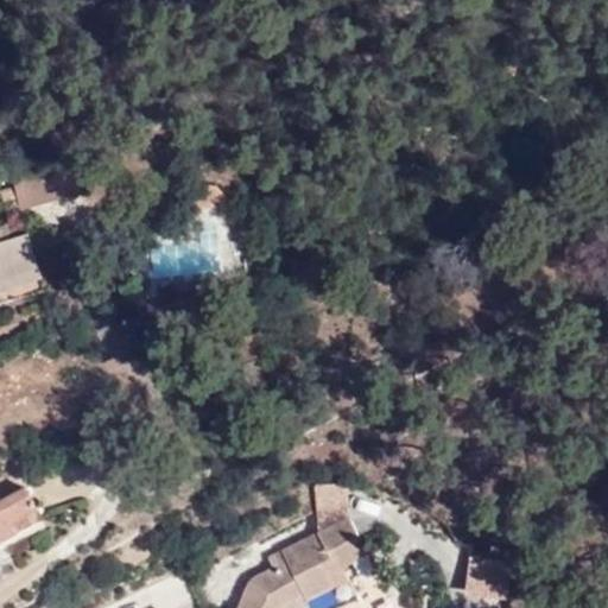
[(17,221),(8,223),(12,238),(21,235),(17,221)]
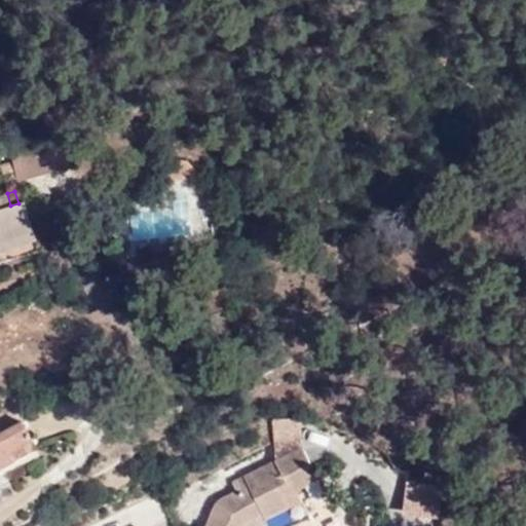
[(0,237),(1,240),(34,231),(25,202),(19,203),(10,205),(7,193),(0,195),(0,237)]
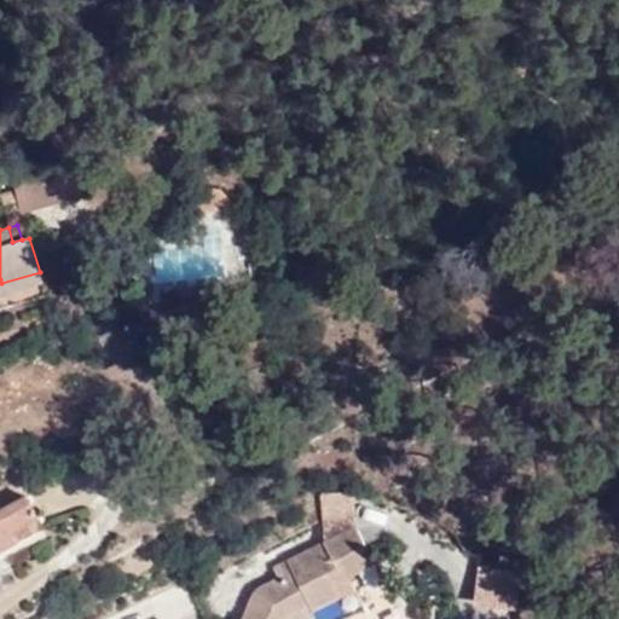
[(156,276),(223,271),(219,227),(154,232),(156,276)]
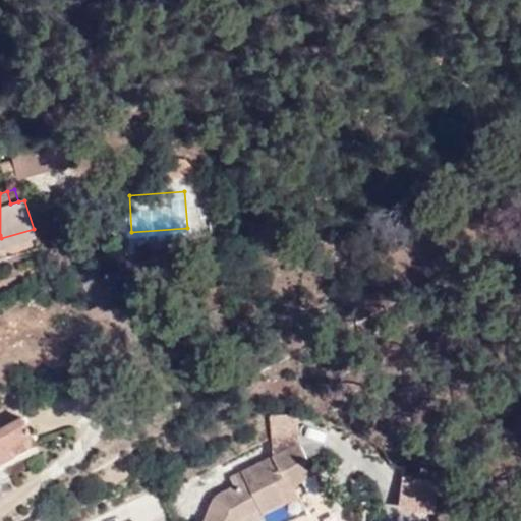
[(34,229),(1,238),(3,246),(36,237),(34,229)]
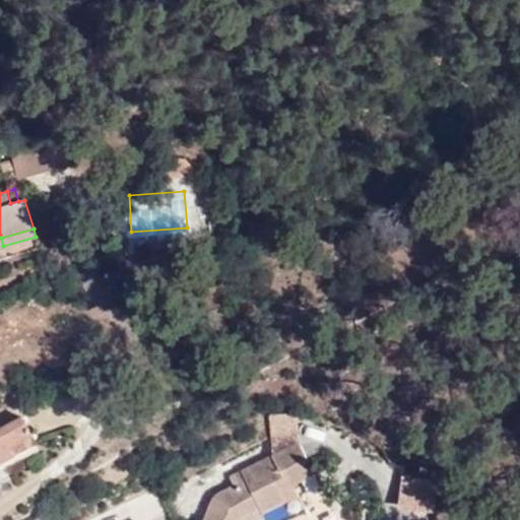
[(0,463),(14,456),(10,447),(30,435),(20,416),(0,427),(0,463)]
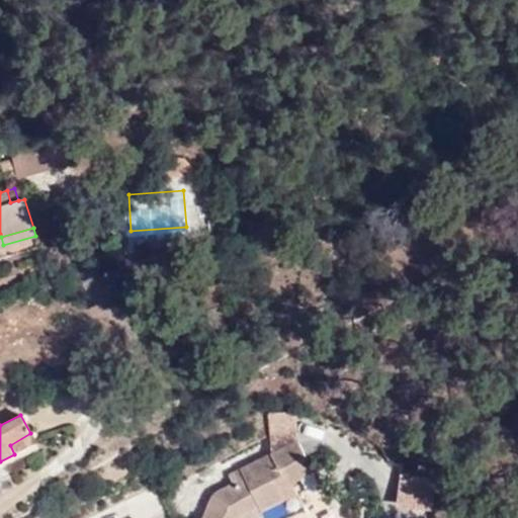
[(10,445),(14,454),(36,443),(30,433),(10,445)]
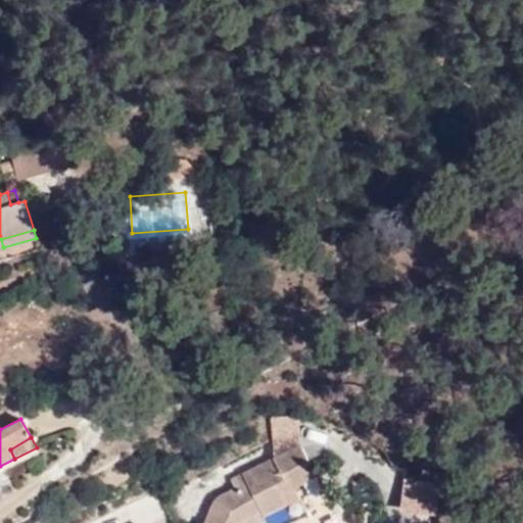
[(295,444),(238,473),(242,483),(237,485),(211,498),(201,522),(236,522),(238,520),(256,510),(259,515),(281,505),(272,483),(285,477),(290,486),(311,475),(295,444)]
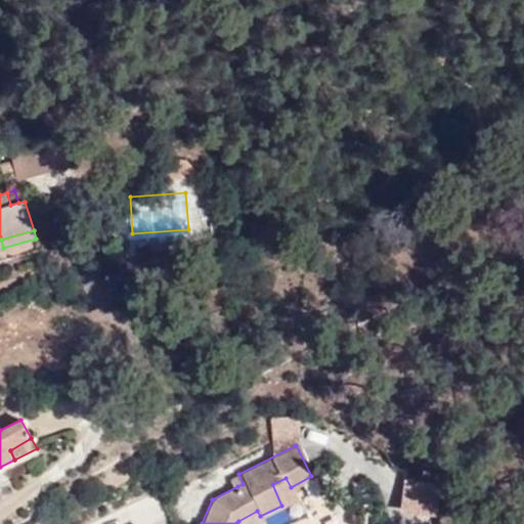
[(243,484),(238,474),(232,477),(237,486),(243,484)]
